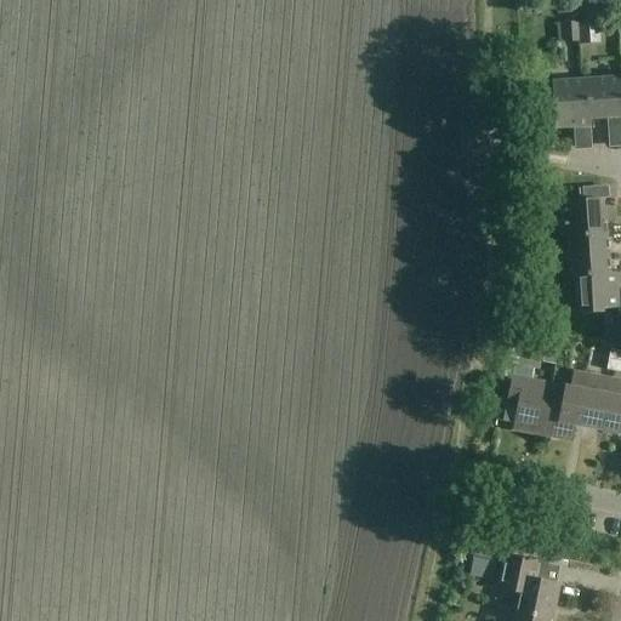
[(598,22),(577,24),(579,45),(599,44),(598,22)]
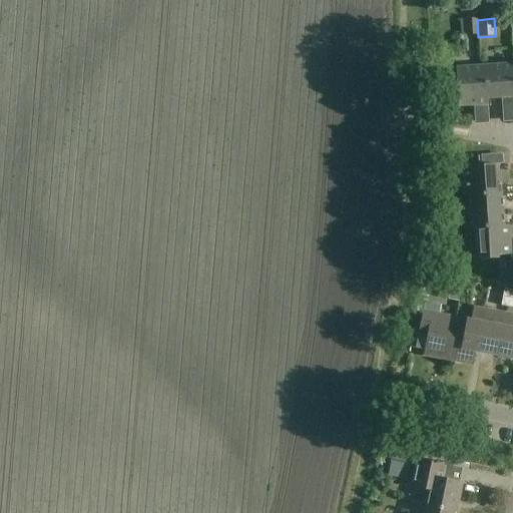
[(476,19),(460,20),(461,36),(477,35),(476,19)]
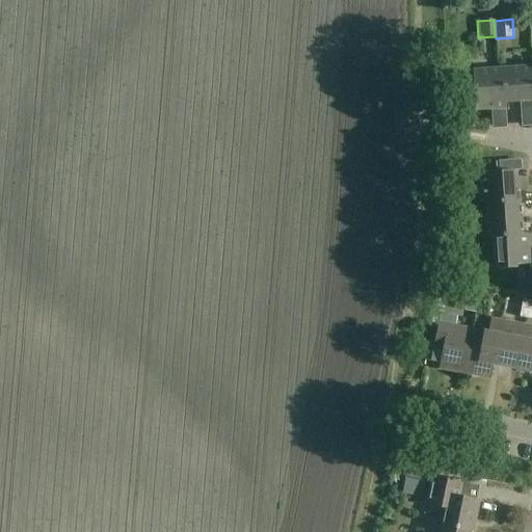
[(531,68),(531,67),(502,69),(505,109),(506,109),(505,103),(525,102),(526,108),(531,107),(531,68)]
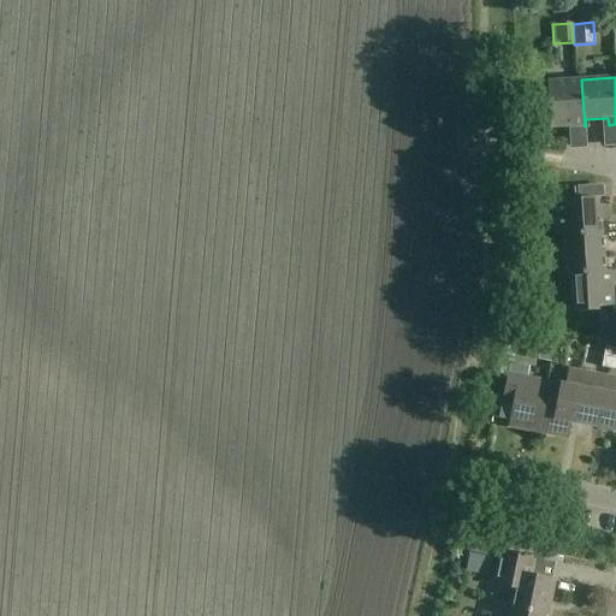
[(550,129),(586,126),(585,126),(581,80),(546,82),(550,129)]
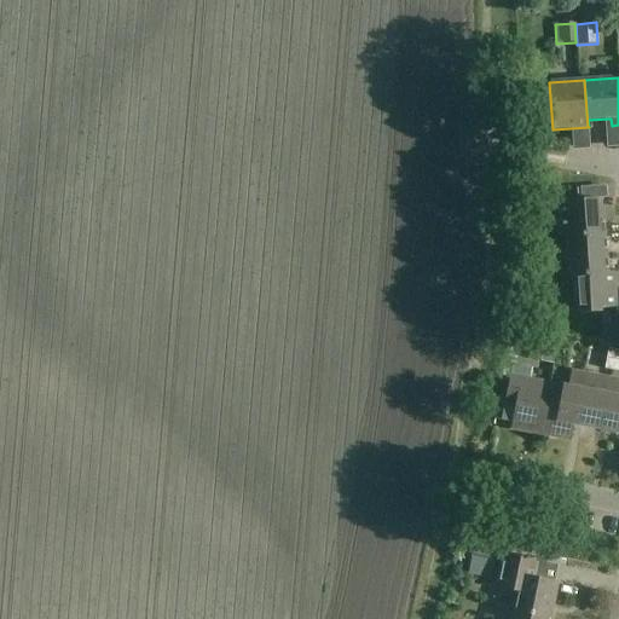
[(559,237),(605,233),(605,224),(597,224),(596,200),(556,202),(559,237)]
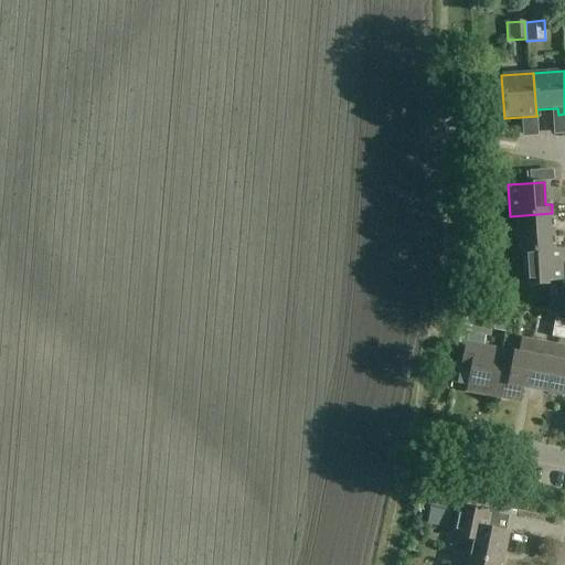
[(552,213),(510,216),(510,217),(515,217),(518,252),(561,248),(554,248),(552,213)]
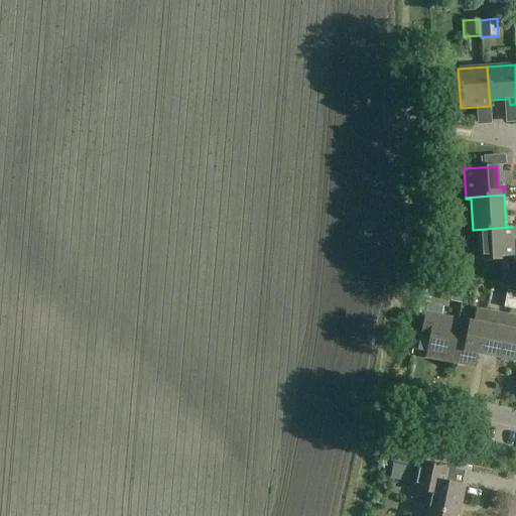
[(512,227),(473,230),(473,231),(478,231),(480,259),(514,257),(512,227)]
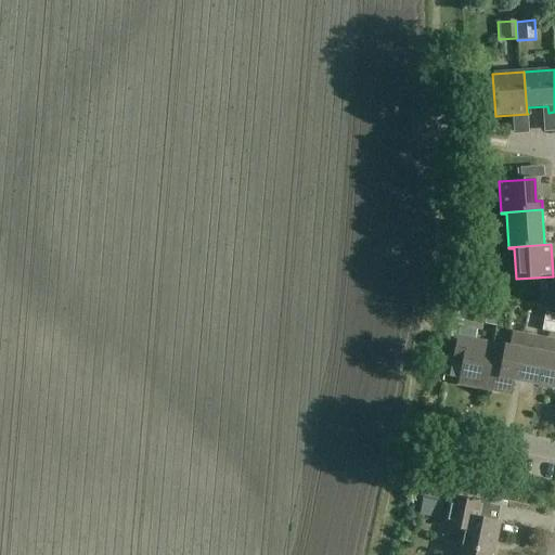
[(554,284),(543,282),(539,307),(554,310),(554,284)]
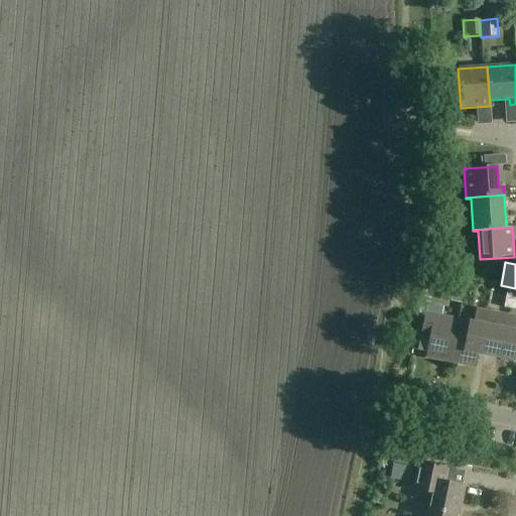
[(438,299),(461,303),(465,284),(442,280),(438,299)]
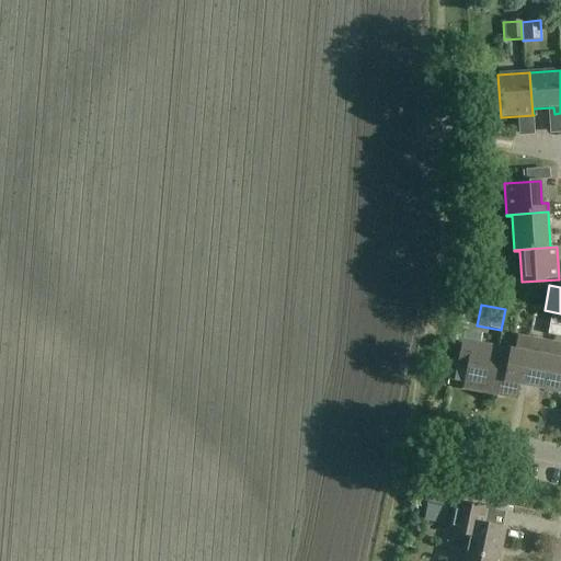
[(560,318),(551,316),(549,325),(560,327),(560,318)]
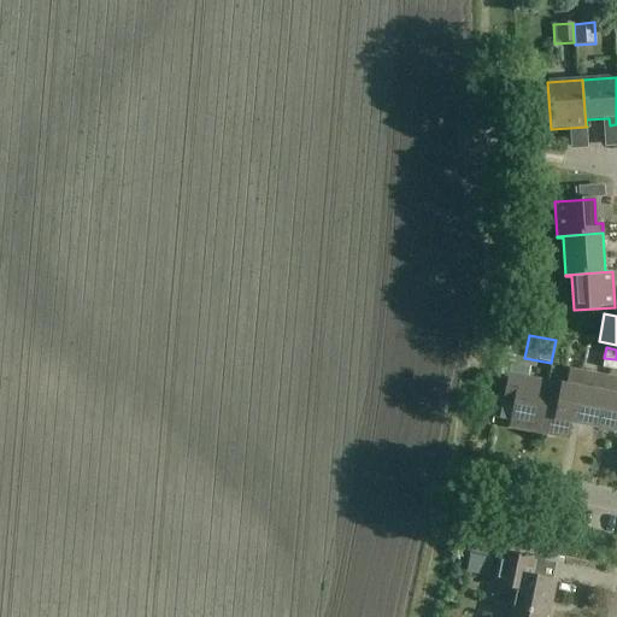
[(500,375),(509,376),(511,364),(513,364),(516,353),(505,351),(500,375)]
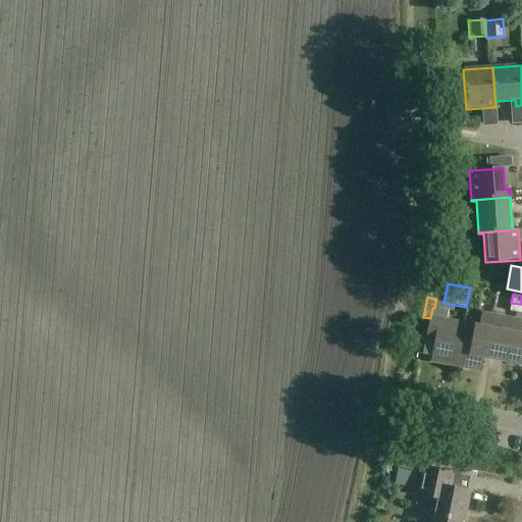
[(521,304),(511,303),(510,311),(521,313),(521,304)]
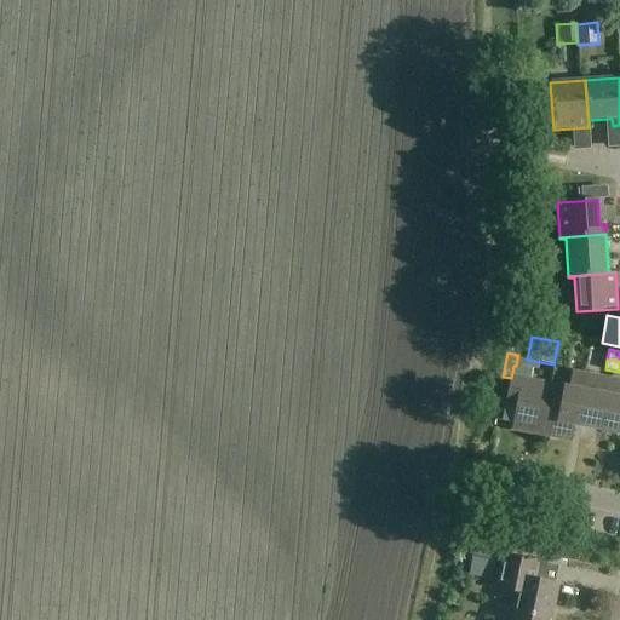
[(574,424),(583,375),(572,374),(569,390),(551,386),(541,434),(570,440),(574,424)]
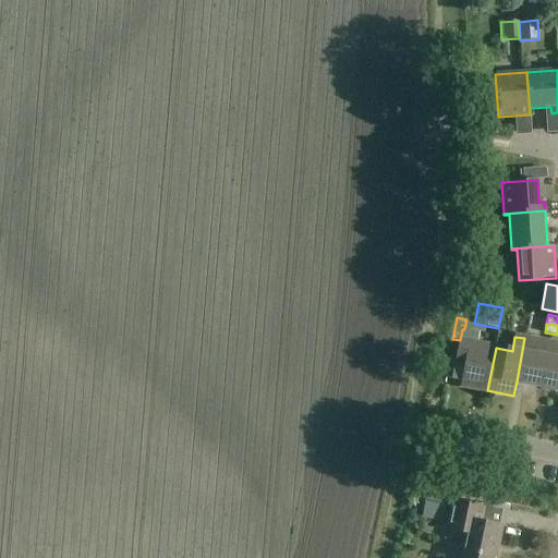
[(542,386),(550,343),(524,338),(517,381),(542,386)]
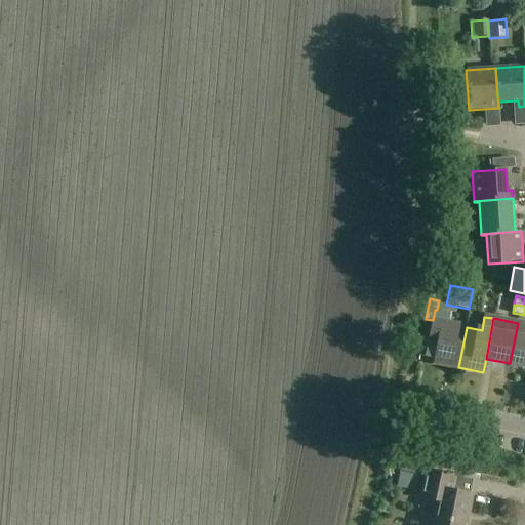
[(458,367),(467,327),(433,320),(429,341),(438,344),(434,363),(458,367)]
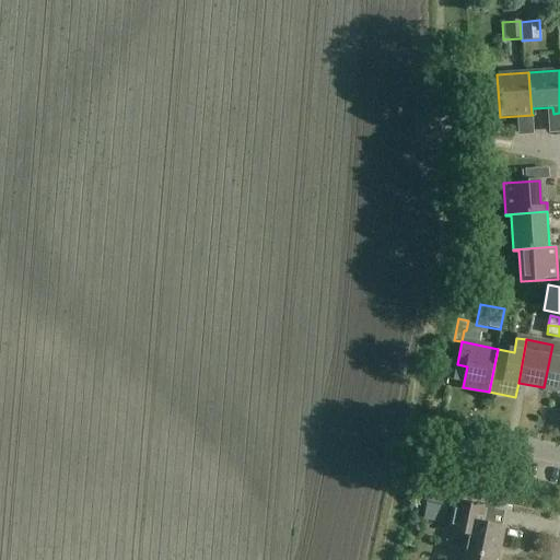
[(559,391),(559,346),(552,345),(544,387),(559,391)]
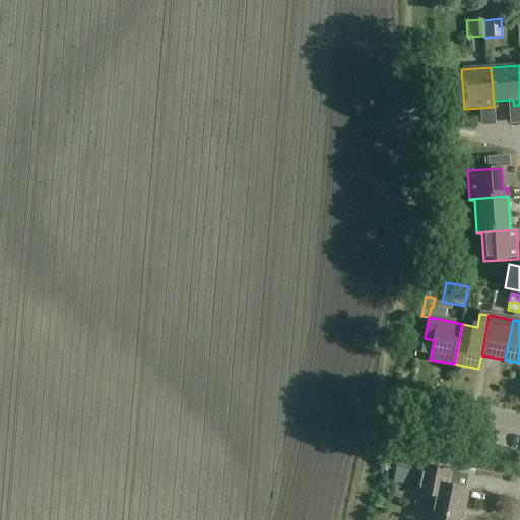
[(423,466),(419,480),(417,493),(435,496),(429,519),(457,519),(459,510),(462,511),(466,490),(451,486),(454,472),(423,466)]
